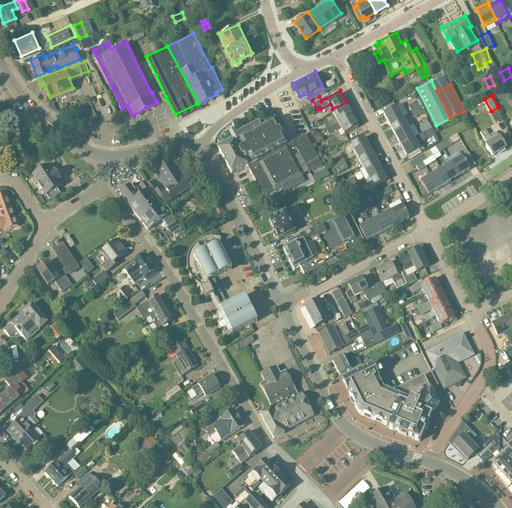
[(408,103),(411,109),(421,104),(418,98),(408,103)]
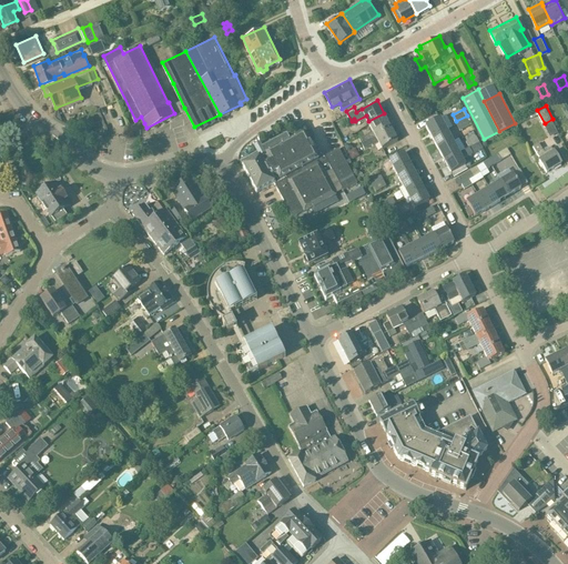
[(90,128),(104,128),(104,110),(91,110),(90,128)]
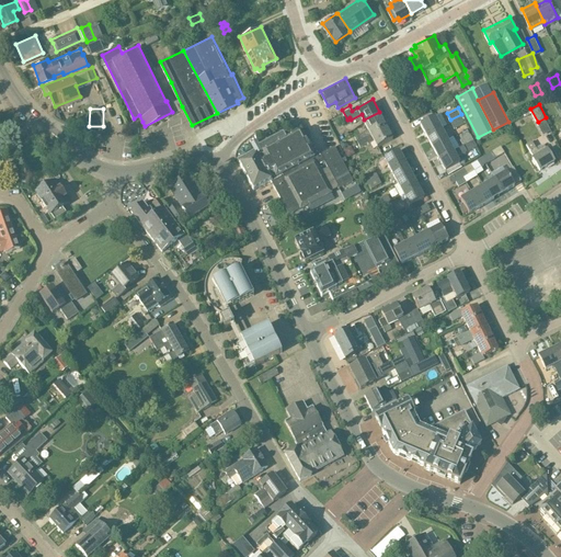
[(357,139),(386,123),(379,112),(364,120),(368,127),(354,134),(357,139)]
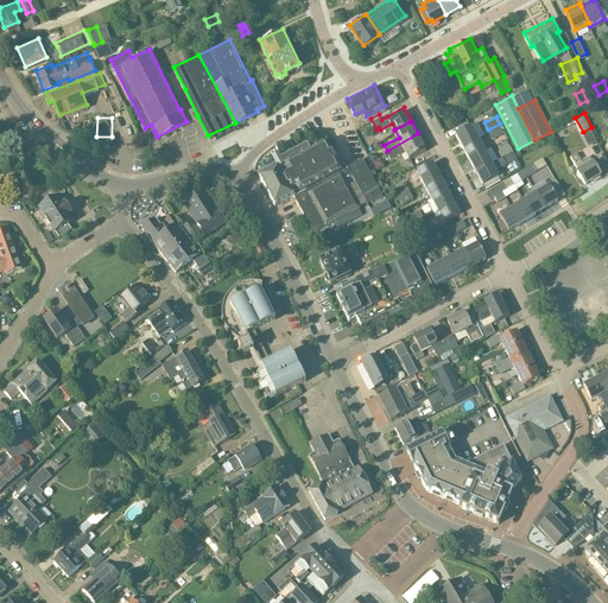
[(479,137),(472,122),(456,131),(463,145),(479,137)]
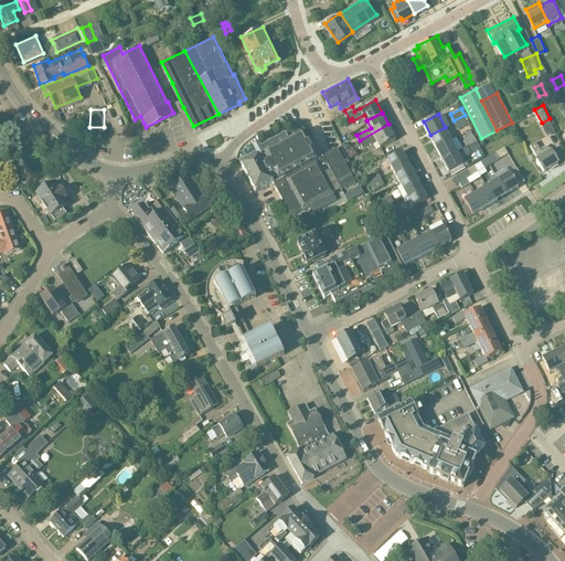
[(465,115),(454,120),(458,127),(468,120),(465,115)]
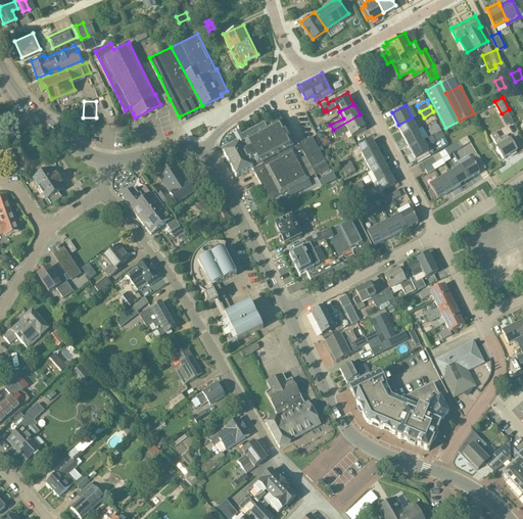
[(360,114),(333,130),(335,134),(342,130),(343,132),(348,129),(351,134),(366,127),(360,114)]
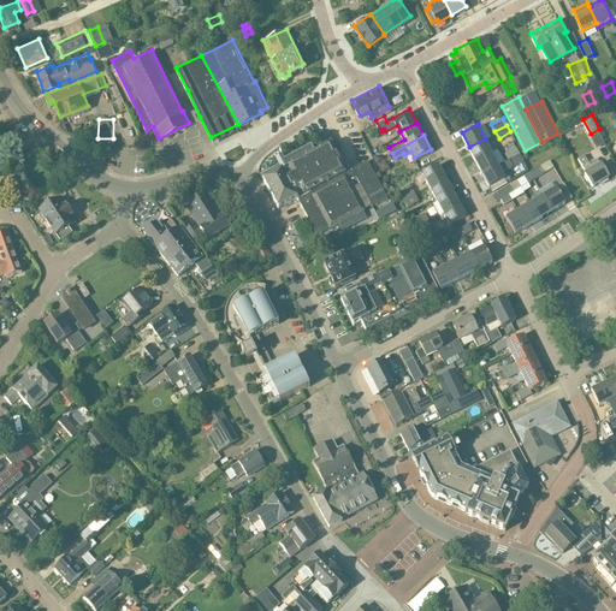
[(278,161),(260,171),(264,177),(278,206),(297,195),(317,232),(330,225),(331,225),(338,221),(355,212),(363,208),(365,207),(349,178),(356,173),(372,203),(388,195),(388,194),(367,158),(353,165),(349,165),(342,152),(342,150),(341,144),(337,137),(330,141),(315,148),(311,141),(284,155),(282,150),(274,154),(278,161)]
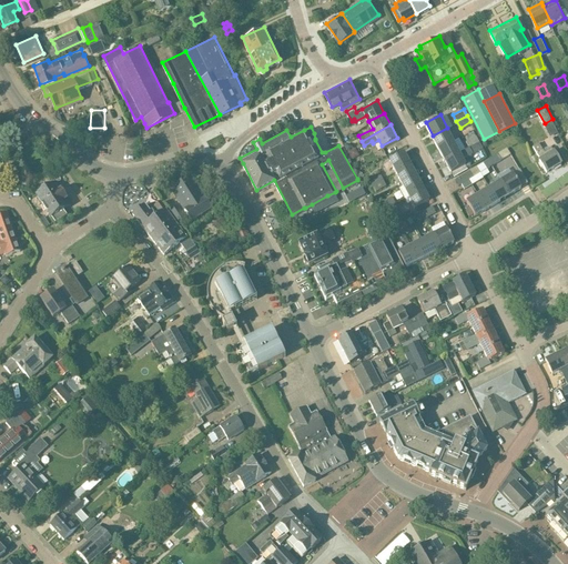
[(453,138),(447,128),(433,136),(438,145),(453,138)]
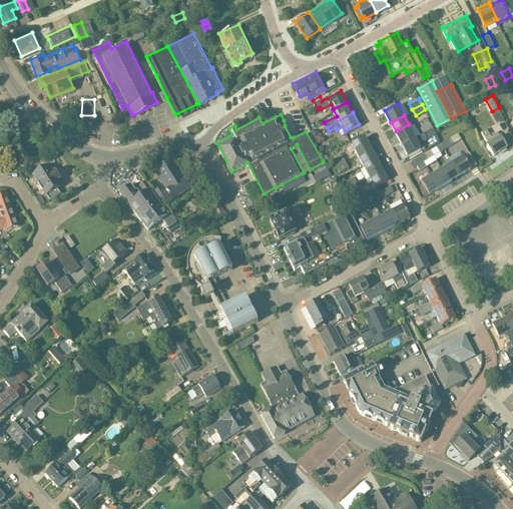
[(421,124),(424,130),(434,125),(431,119),(421,124)]
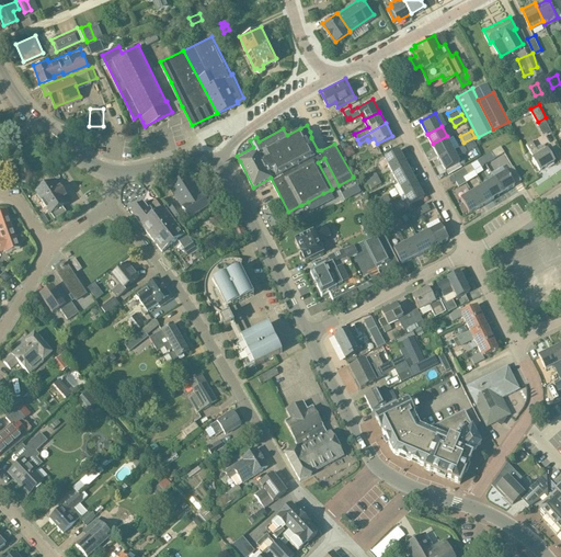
[(447,136),(433,144),(439,156),(454,148),(447,136)]
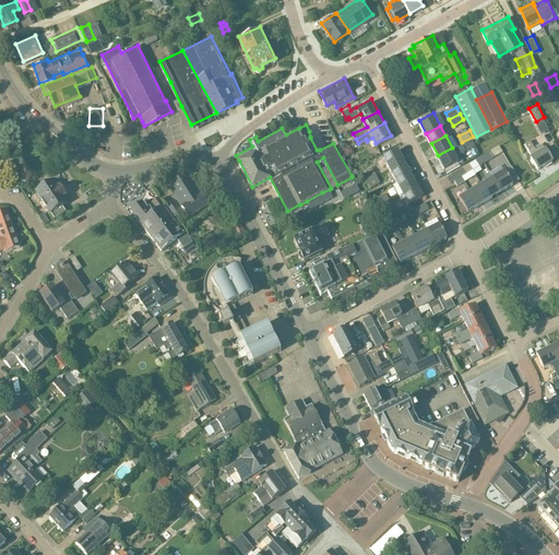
[(452,148),(438,155),(443,167),(458,160),(455,153),(461,150),(461,151),(476,143),(473,137),(462,142),(452,148)]
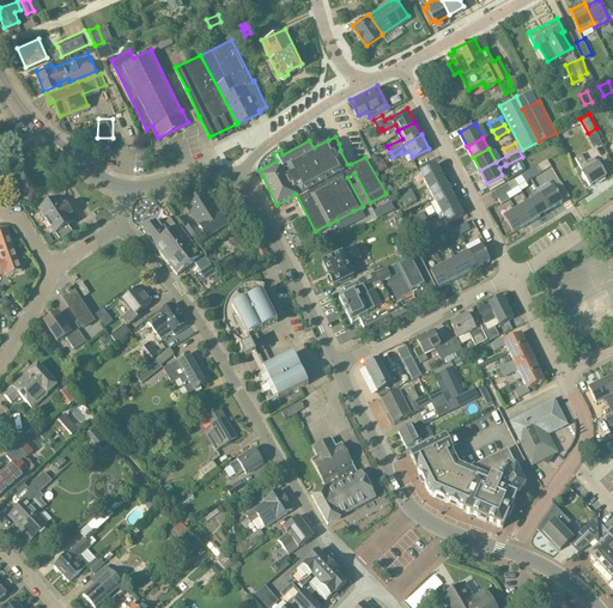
[(582,169),(583,171),(589,182),(606,172),(598,159),(594,153),(586,158),(582,151),(575,154),(584,169),(582,169)]
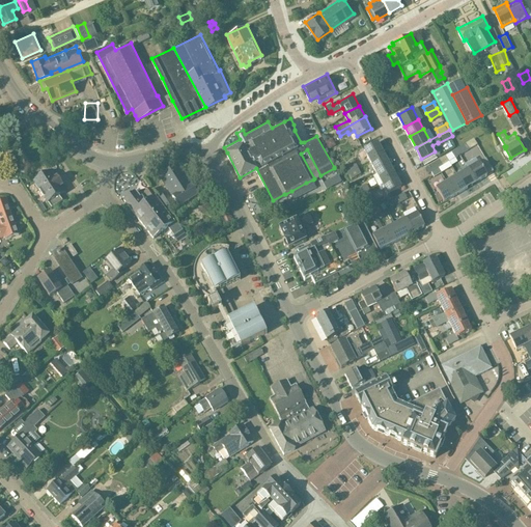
[(332,136),(326,139),(329,145),(335,141),(332,136)]
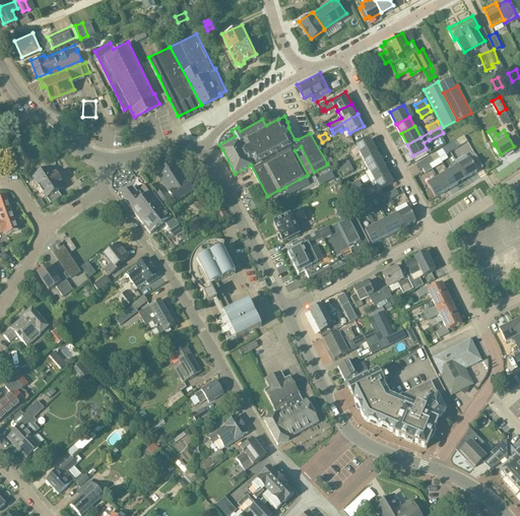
[(356,143),(362,154),(376,147),(370,136),(356,143)]
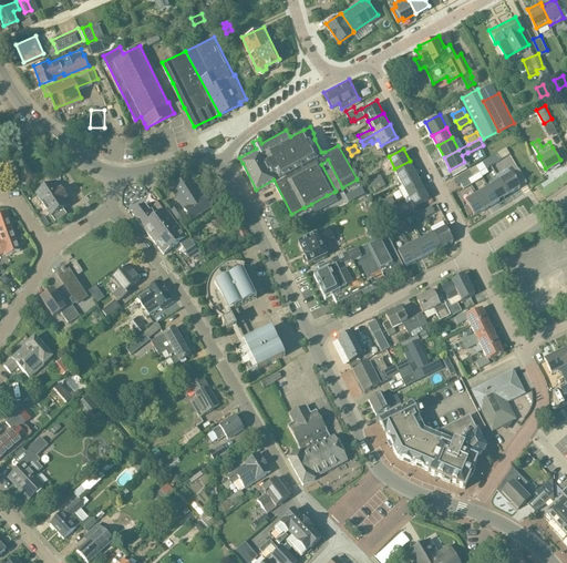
[(497,150),(487,156),(491,162),(501,156),(497,150)]
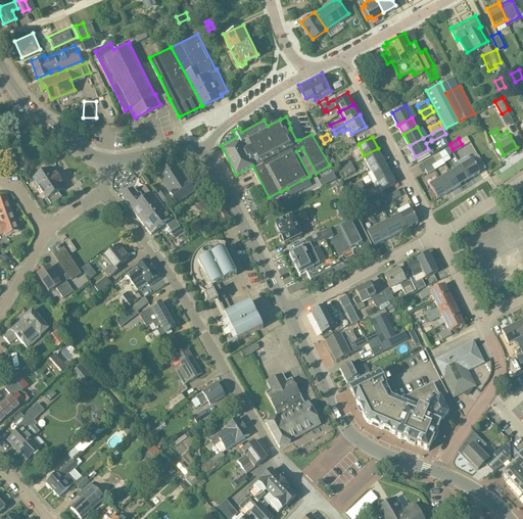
[(449,144),(444,147),(447,152),(453,149),(449,144)]
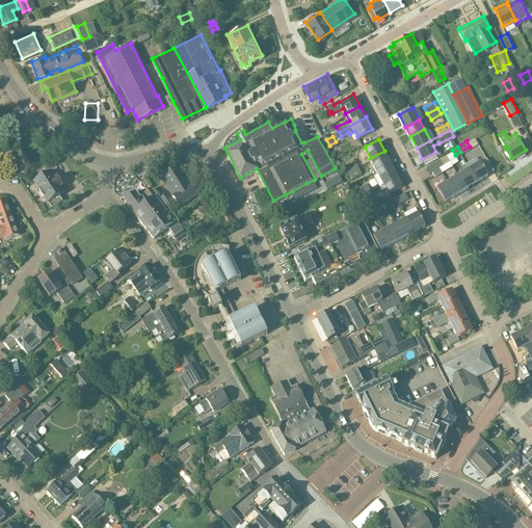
[(384,151),(370,158),(376,169),(390,162),(384,151)]
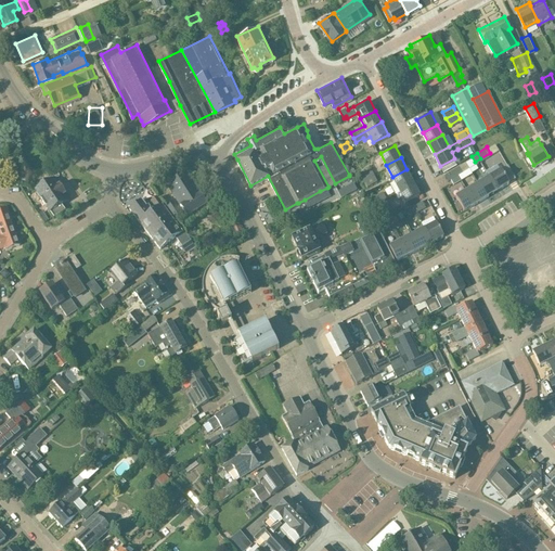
[(460,163),(454,166),(457,173),(459,173),(463,169),(460,163)]
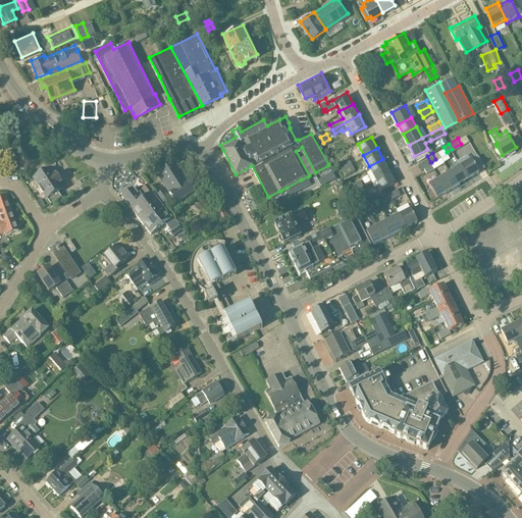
[(338,161),(343,167),(352,161),(349,156),(338,161)]
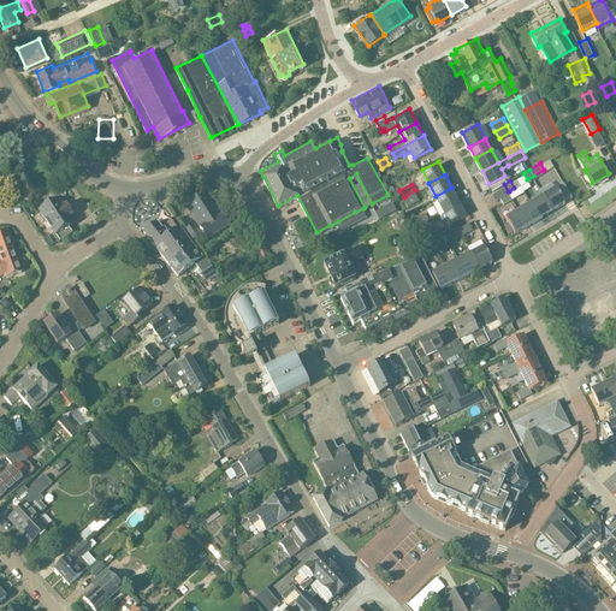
[(504,184),(493,191),(497,199),(501,196),(508,191),(504,184)]
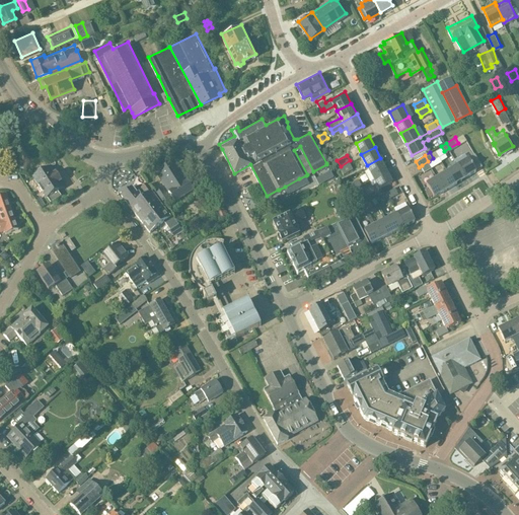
[(468,155),(458,162),(465,174),(476,168),(468,155)]
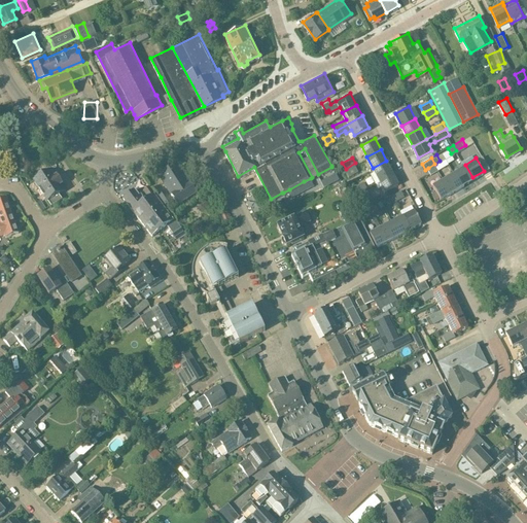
[(177,161),(159,172),(177,202),(197,190),(177,161)]
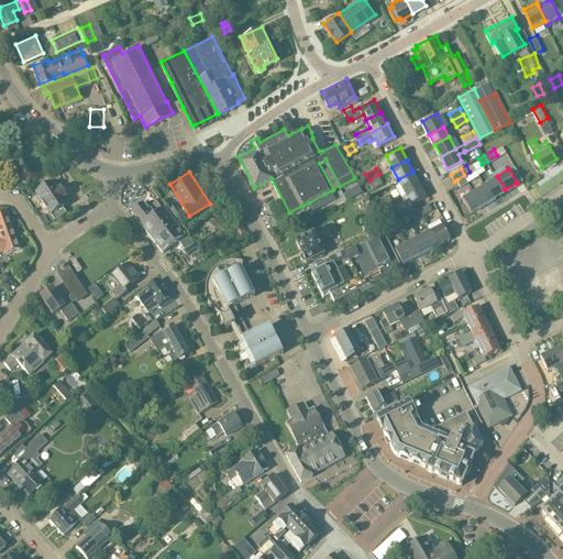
[(412,172),(398,179),(405,190),(419,184),(412,172)]
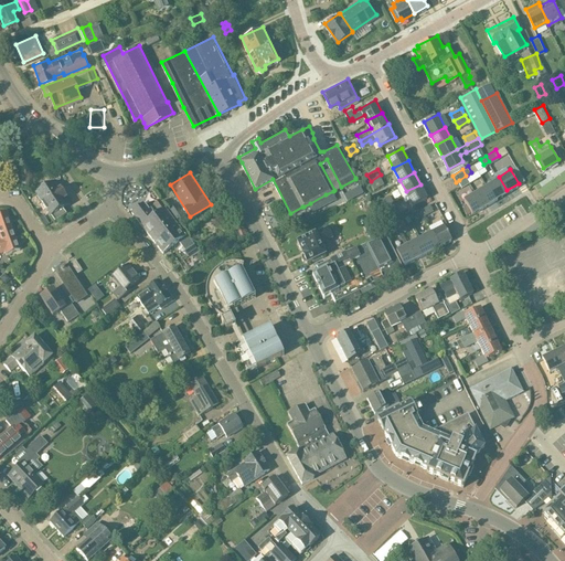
[(381,175),(371,181),(374,187),(384,181),(381,175)]
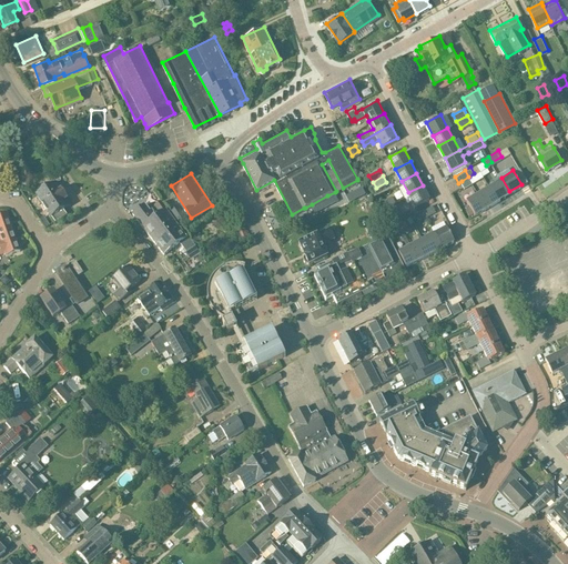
[(38,190),(37,191),(42,200),(41,200),(47,209),(48,208),(53,217),(54,219),(56,220),(67,212),(63,207),(71,201),(57,178),(43,185),(42,185),(38,188),(38,190)]
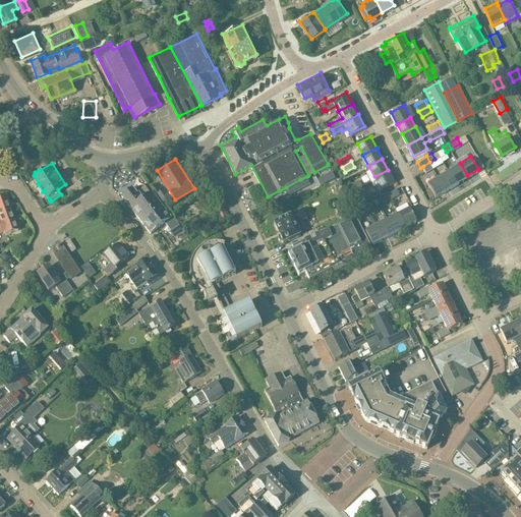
[(460,163),(449,169),(457,182),(467,175),(460,163)]
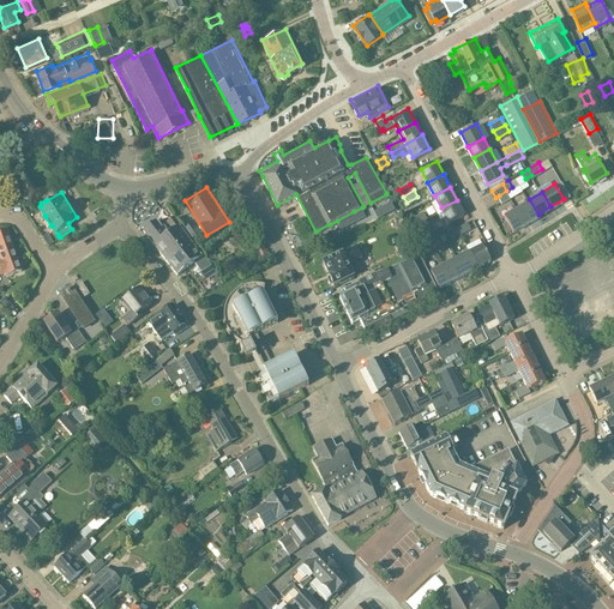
[(391,199),(383,204),(386,211),(396,206),(391,199)]
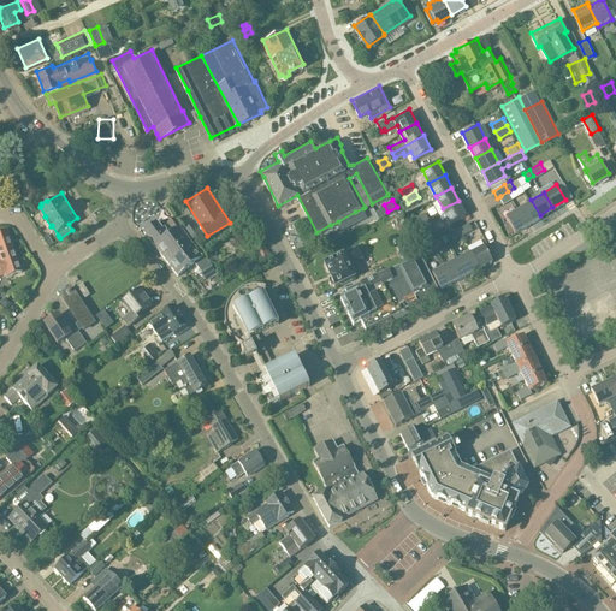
[(531,200),(519,207),(527,223),(540,215),(531,200)]
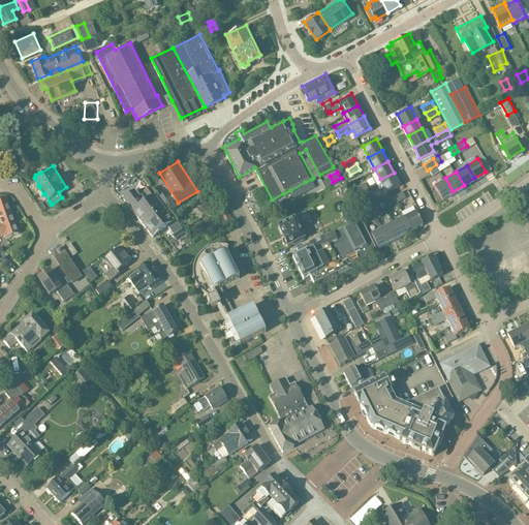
[(394,173),(380,179),(386,190),(400,183),(394,173)]
